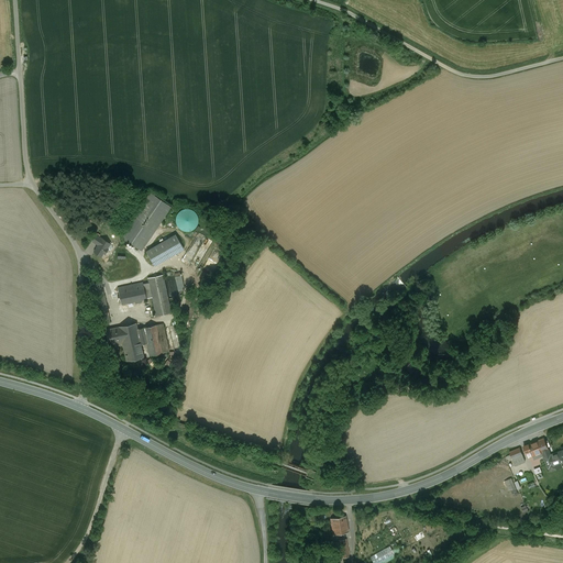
[(151,194),(121,236),(141,251),(170,207),(151,194)]
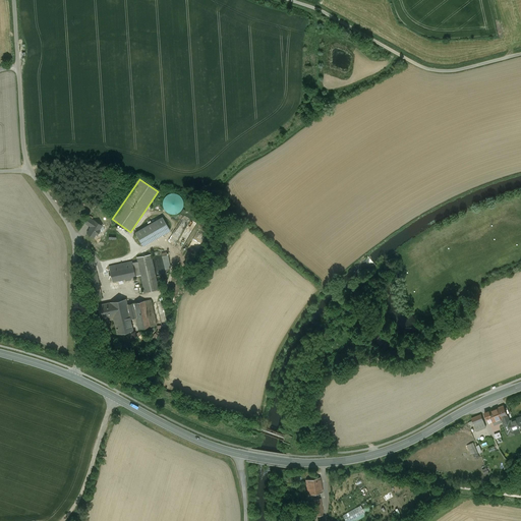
[(170,213),(173,214),(176,213),(179,212),(181,209),(183,206),(183,203),(182,199),(180,195),(176,193),(173,192),(170,193),(167,194),(165,196),(163,199),(163,204),(163,207),(165,210),(167,212),(170,213)]
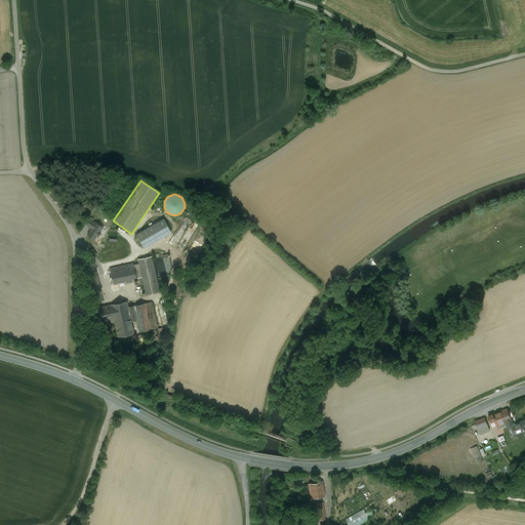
[(95,223),(89,219),(86,225),(91,228),(95,223)]
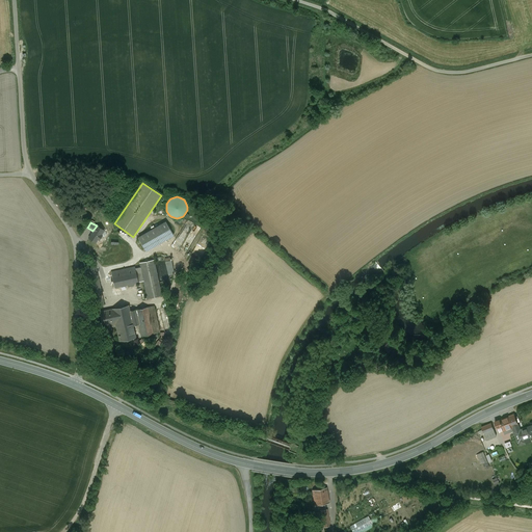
[(166,222),(138,238),(145,251),(174,236),(166,222)]
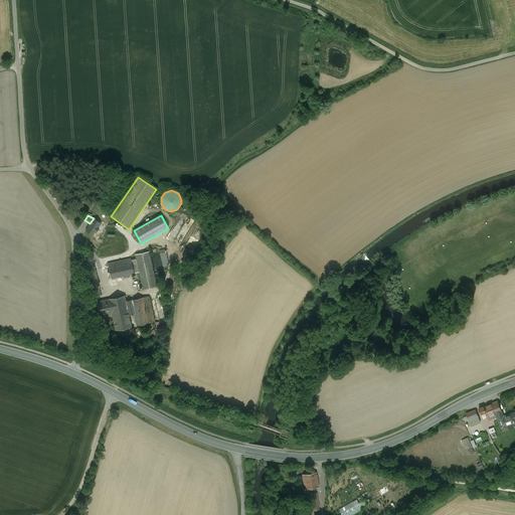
[(101,223),(94,218),(90,223),(91,224),(87,230),(93,234),(95,231),(96,232),(99,227),(98,227),(101,223)]
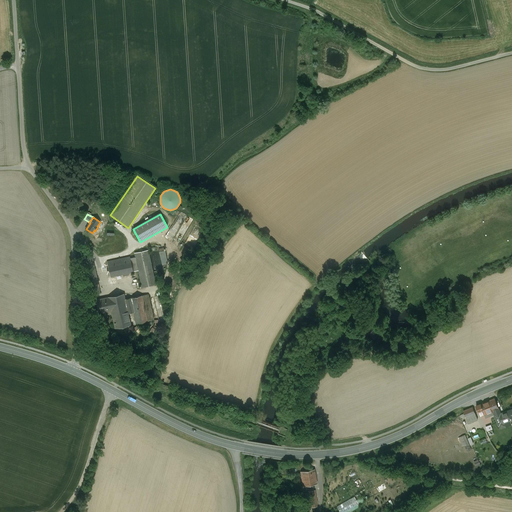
[(148,250),(135,253),(141,285),(142,287),(155,284),(148,250)]
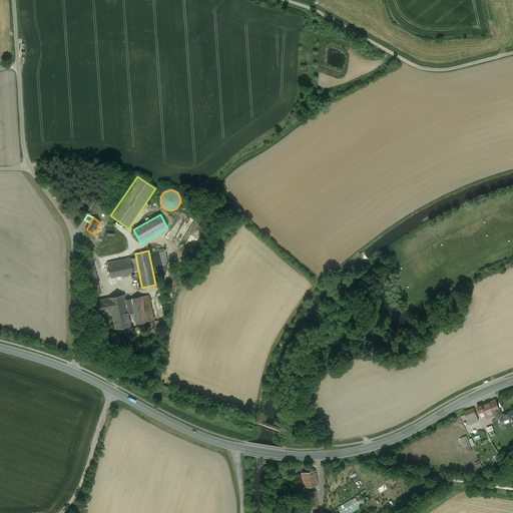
[(165,251),(160,253),(163,267),(168,266),(165,251)]
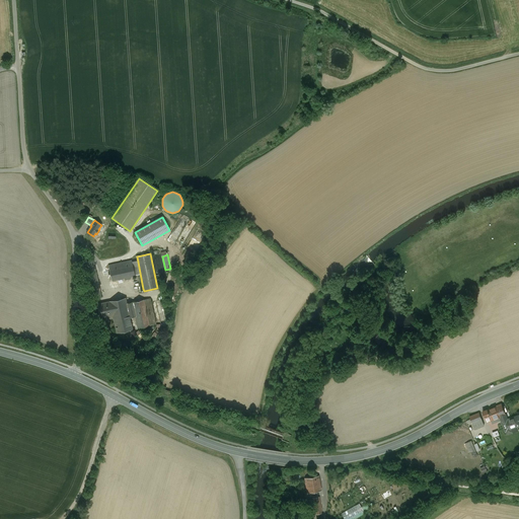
[(132,261),(108,266),(112,280),(135,275),(132,261)]
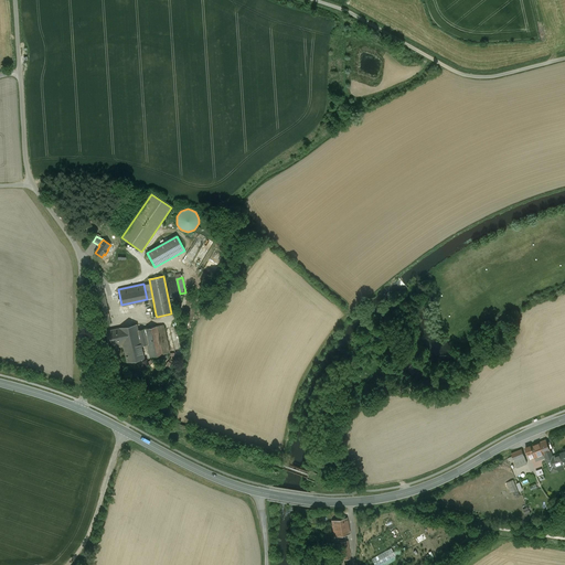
[(107,310),(97,312),(100,326),(110,323),(107,310)]
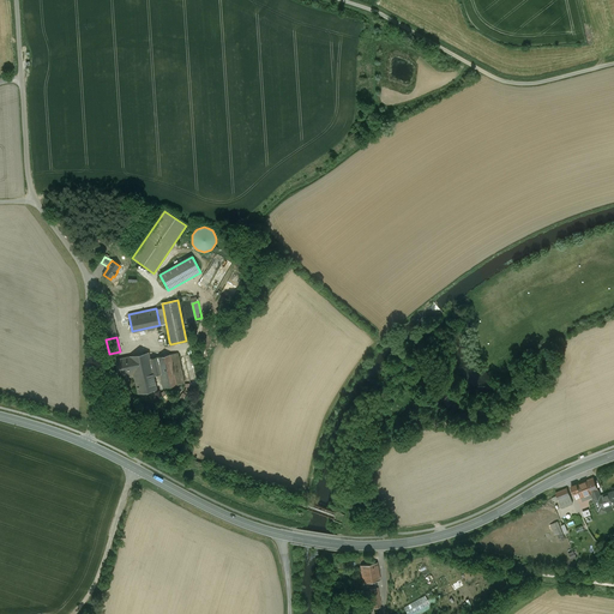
[(178,353),(150,359),(149,353),(130,356),(133,372),(136,379),(154,375),(160,374),(163,387),(184,383),(178,353)]
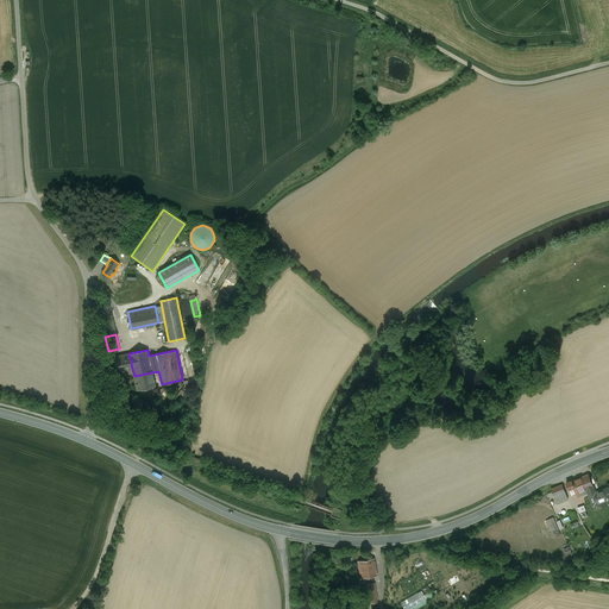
[(129,353),(114,357),(118,371),(119,375),(127,372),(127,370),(132,369),(129,353)]
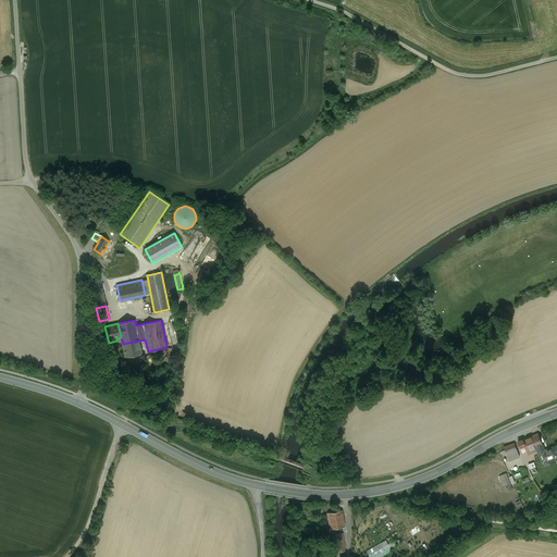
[(139,341),(123,344),(125,356),(141,353),(139,341)]
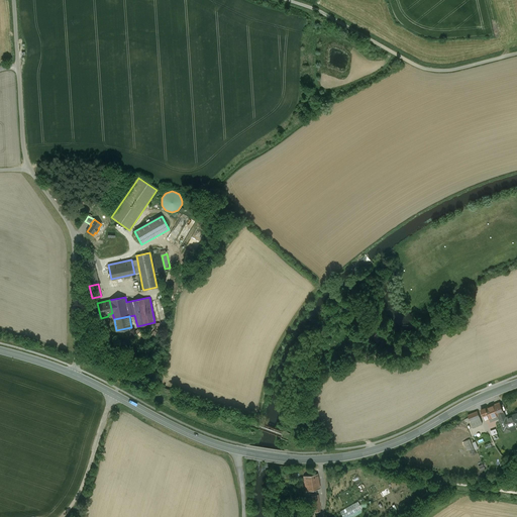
[(499,403),(485,408),(489,419),(498,415),(500,420),(503,430),(504,429),(505,432),(510,430),(509,427),(515,424),(515,425),(516,424),(516,415),(516,414),(505,418),(503,413),(499,403)]
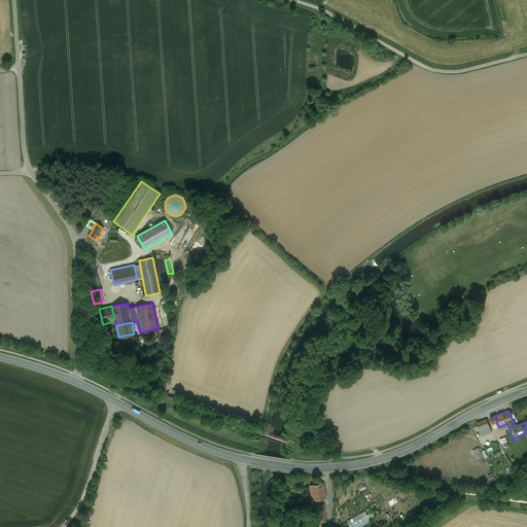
[(494,416),(490,418),(494,428),(498,427),(494,416)]
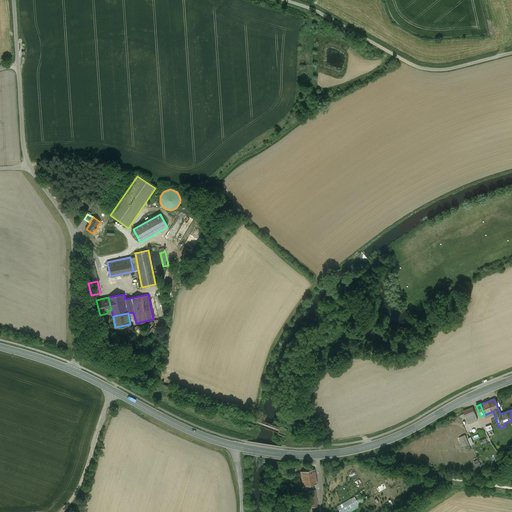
[(473,407),(463,411),(468,424),(478,420),(473,407)]
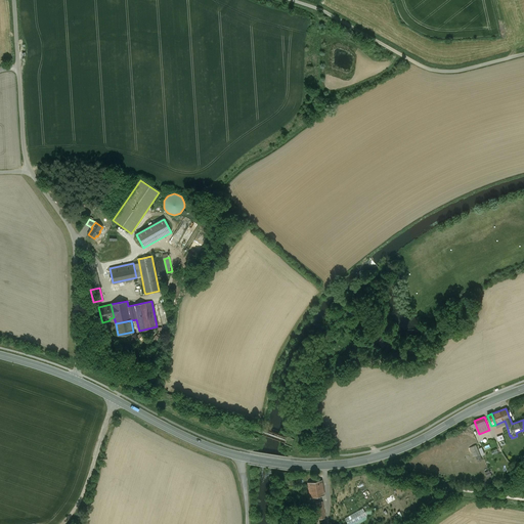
[(505,434),(499,436),(503,445),(508,443),(505,434)]
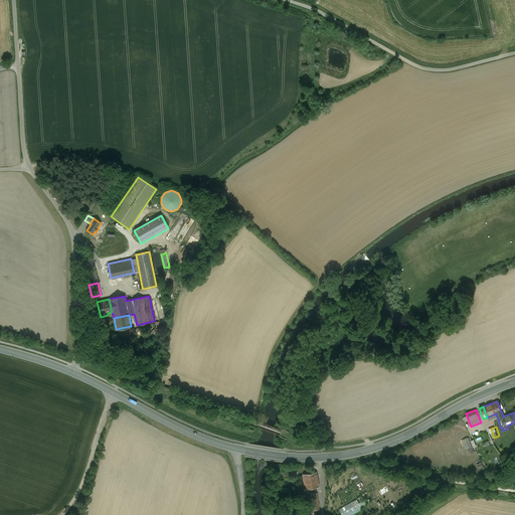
[(466,449),(469,448),(471,454),(475,453),(471,437),(463,440),(466,449)]
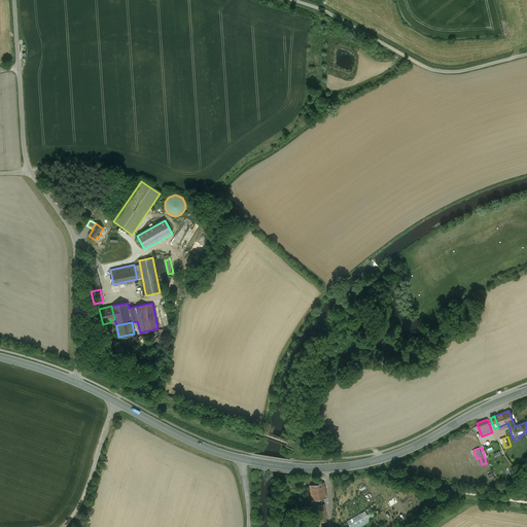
[(323,483),(310,485),(312,500),(326,498),(323,483)]
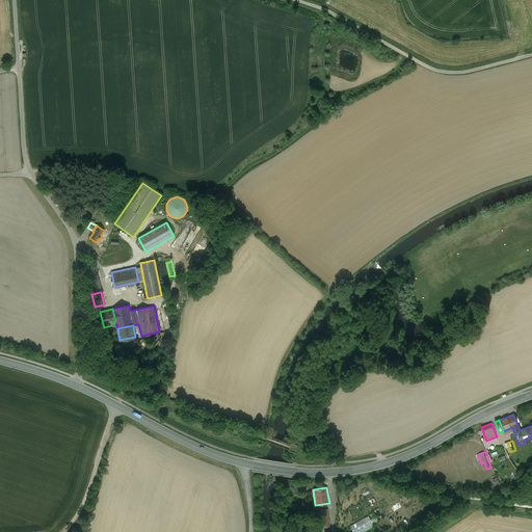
[(328,511),(317,513),(317,515),(319,525),(319,528),(331,526),(328,511)]
